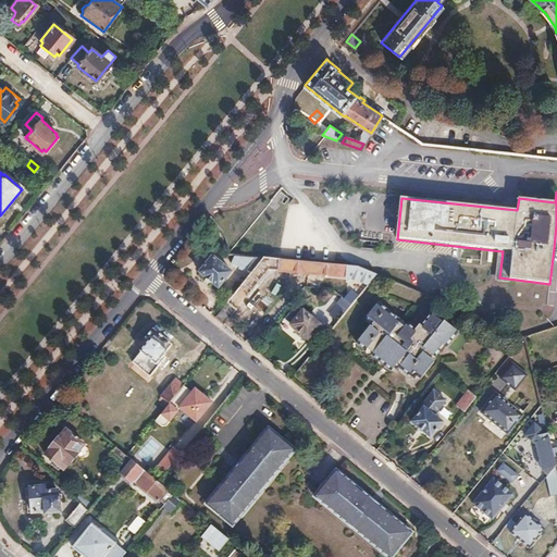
[(236,255),(232,262),(239,267),(239,268),(246,271),(247,270),(248,271),(258,257),(236,255)]
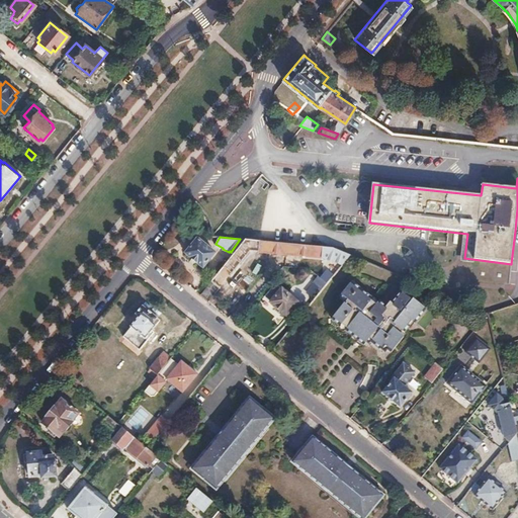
[(198,239),(185,253),(202,267),(216,253),(198,239)]
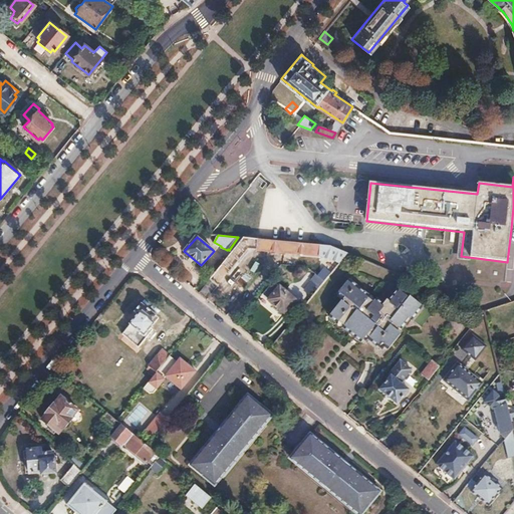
[(244,237),(199,291),(207,298),(248,248),(322,255),(341,261),(347,253),(329,245),(244,237)]
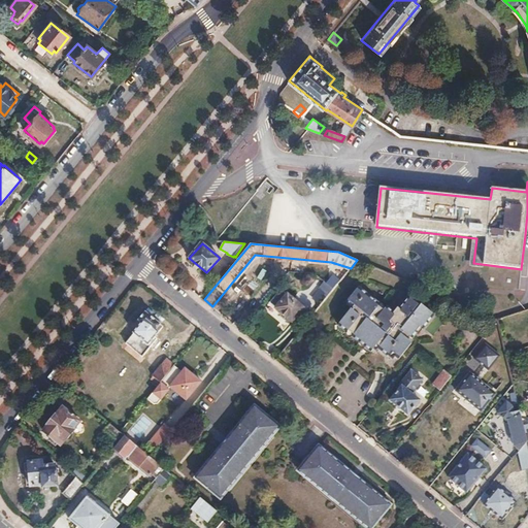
[(355,304),(338,324),(372,352),(376,345),(388,355),(391,352),(399,358),(411,343),(408,340),(420,327),(424,329),(435,316),(423,304),(421,306),(409,297),(400,308),(398,307),(394,311),(381,301),(378,302),(359,286),(348,299),(355,304)]
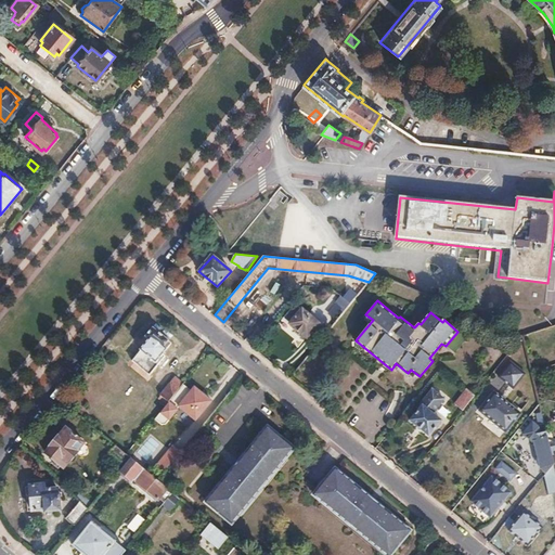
[(295,304),(282,318),(306,337),(319,323),(295,304)]
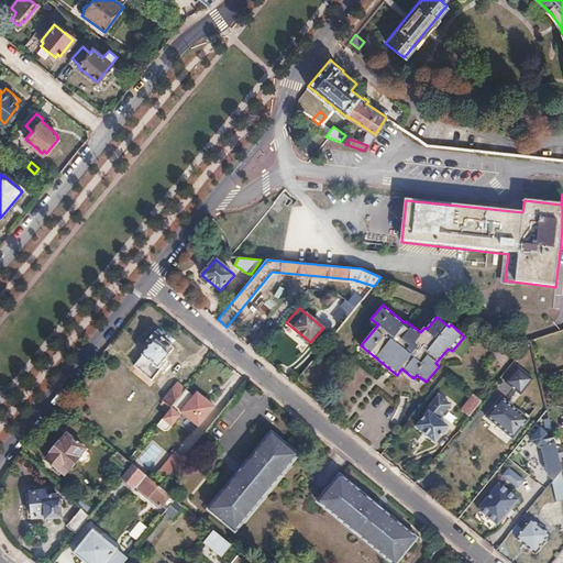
[(151,344),(133,365),(152,381),(168,361),(165,359),(174,349),(155,333),(147,342),(151,344)]
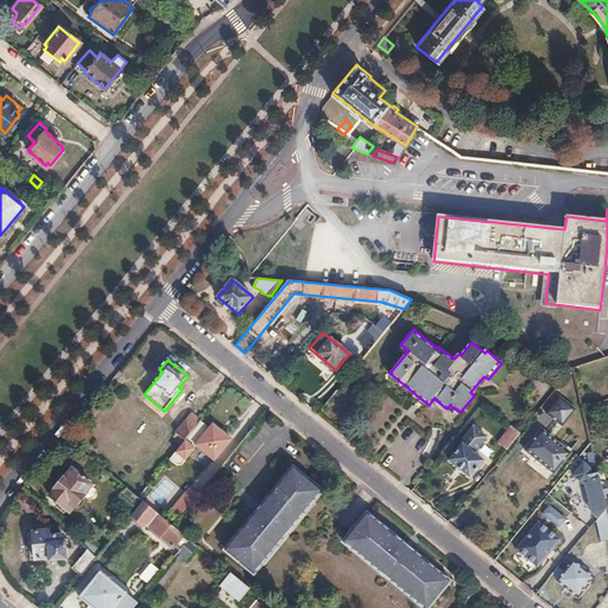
[(561,394),(546,411),(559,422),(564,424),(577,407),(561,394)]
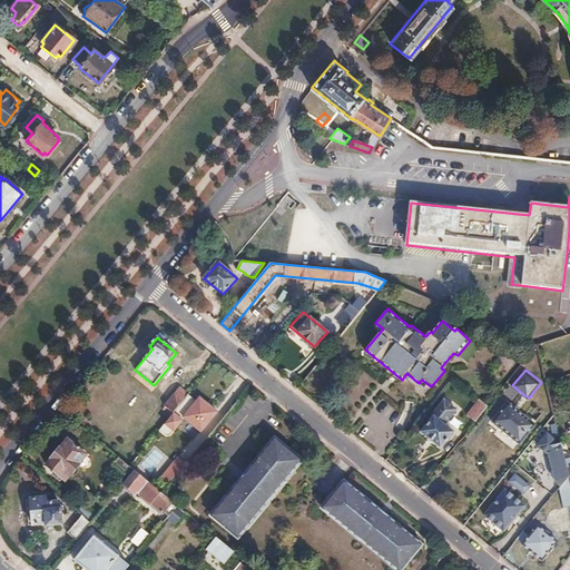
[(196,401),(188,394),(179,404),(165,423),(159,430),(166,435),(172,432),(182,420),(182,419),(183,416),(202,431),(217,411),(199,396),(196,401)]
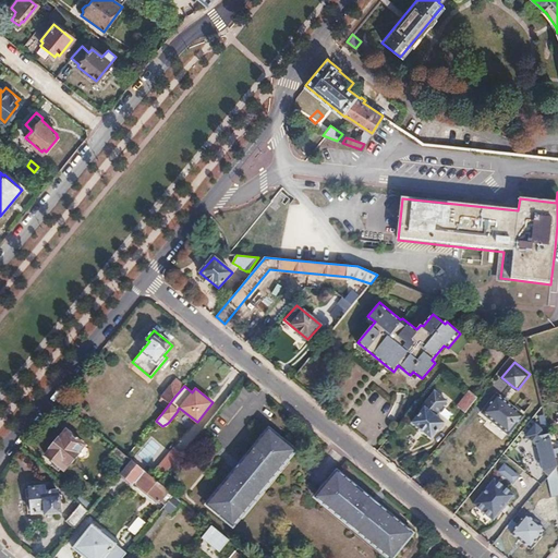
[(513,387),(505,398),(508,401),(518,389),(513,387)]
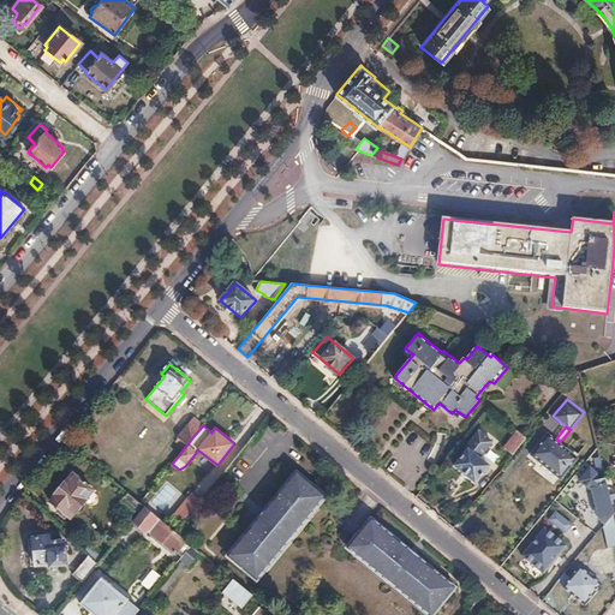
[(185,429),(168,449),(175,455),(178,457),(193,436),(185,429)]
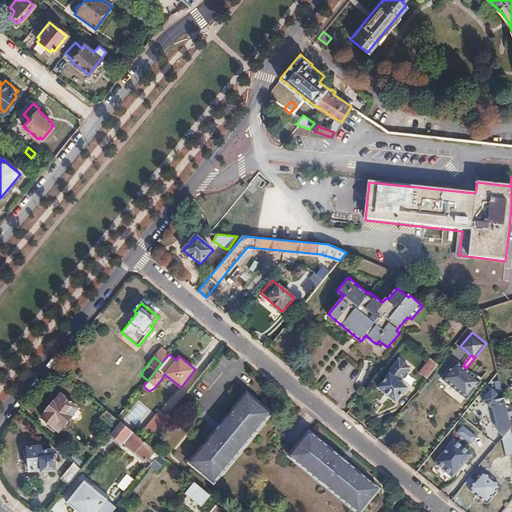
[(389,374),(378,388),(396,402),(407,388),(395,379),(407,365),(399,359),(387,373),(389,374)]
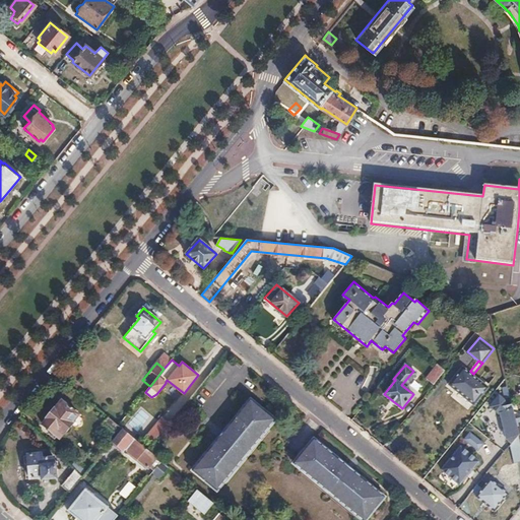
[(437,365),(426,379),(433,385),(445,371),(437,365)]
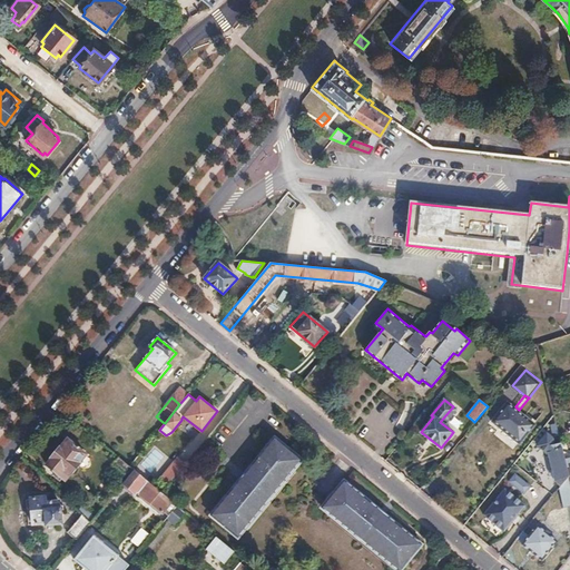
[(510,402),(494,421),(521,443),(537,424),(519,410),(516,406),(510,402)]
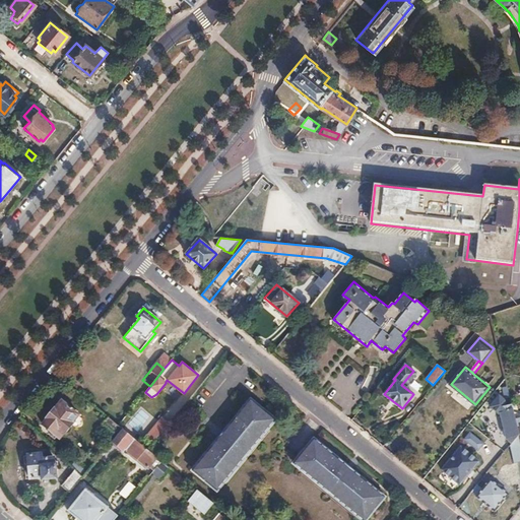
[(142,380),(136,388),(142,393),(148,385),(142,380)]
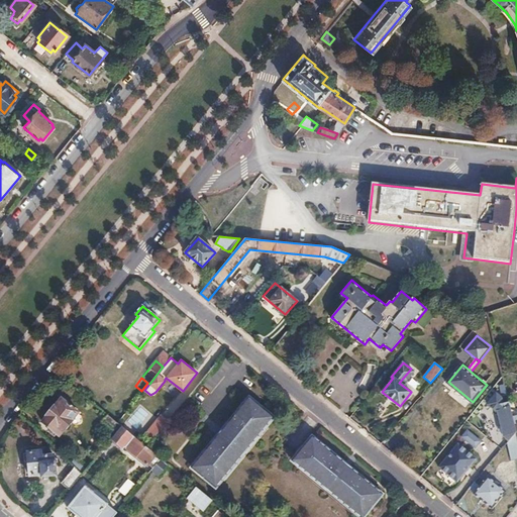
[(495,397),(486,408),(497,416),(502,437),(508,441),(515,432),(513,423),(510,408),(509,407),(502,408),(501,401),(495,397)]
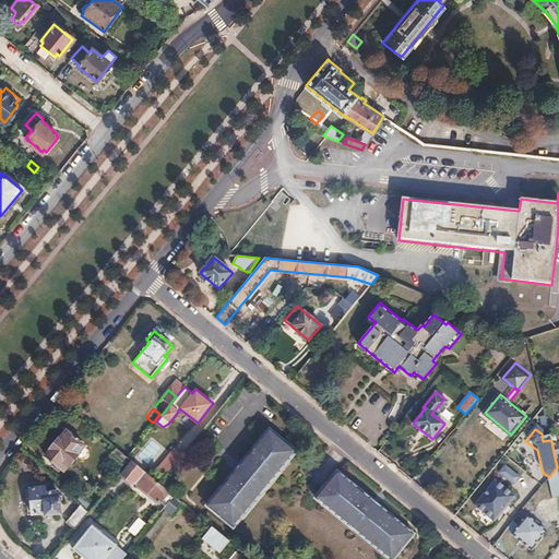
[(67,430),(46,456),(62,471),(84,444),(67,430)]
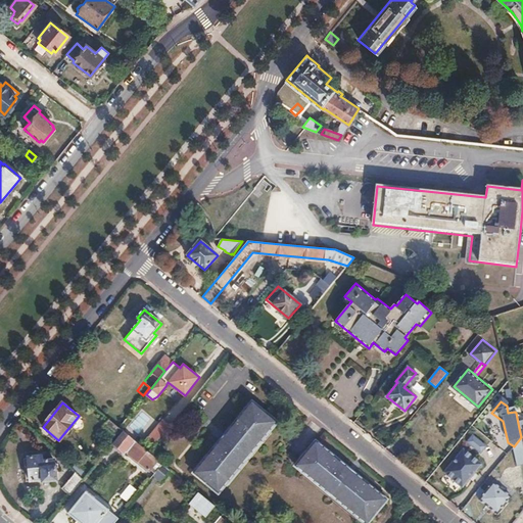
[(252,402),(194,472),(218,492),(276,422),(252,402)]
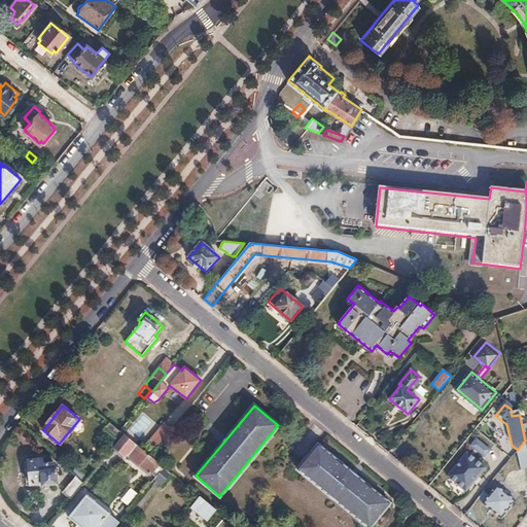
[(146,444),(153,450),(171,428),(164,422),(146,444)]
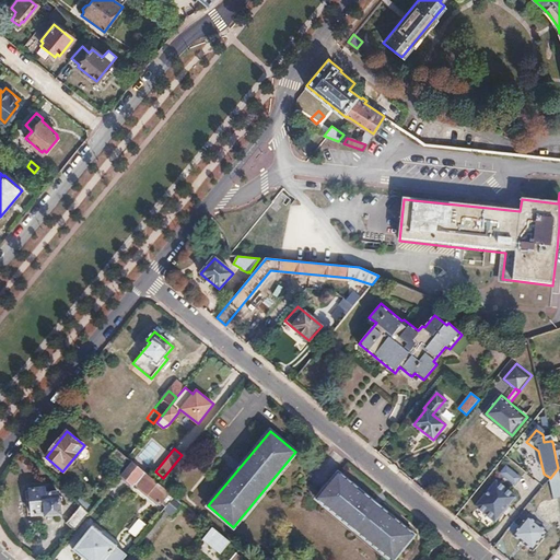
[(117,450),(111,457),(126,470),(132,462),(127,457),(117,450)]
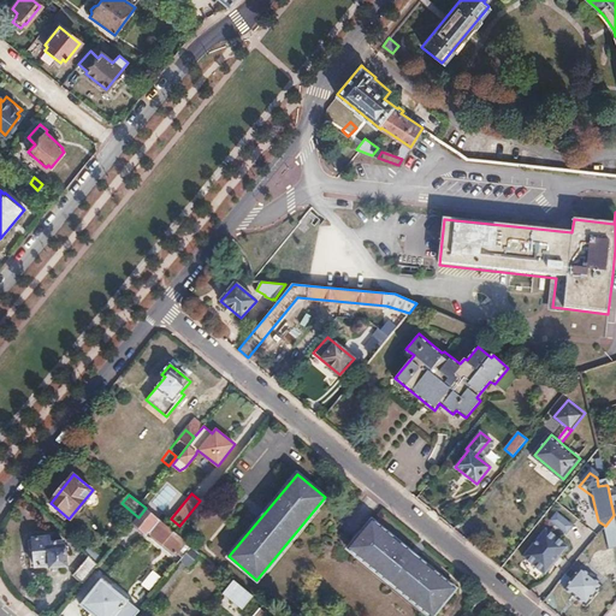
[(138,517),(134,523),(146,533),(148,531),(176,554),(185,542),(175,532),(146,508),(138,517)]
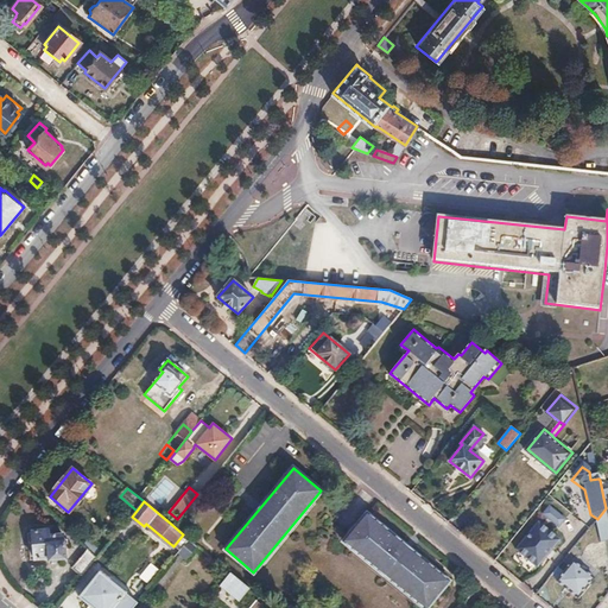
[(565,518),(548,505),(540,514),(558,529),(565,518)]
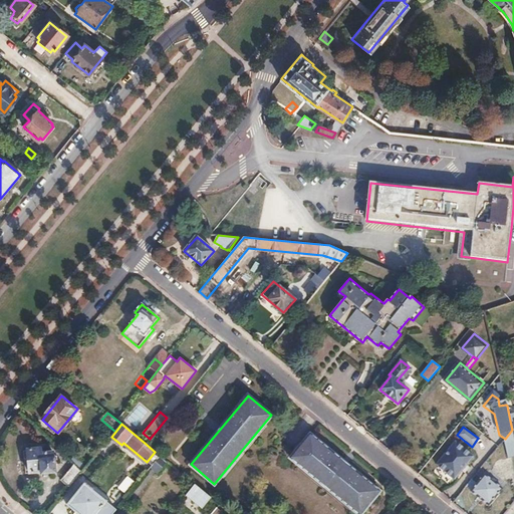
[(513,437),(512,430),(505,439),(510,461),(513,460),(513,437)]
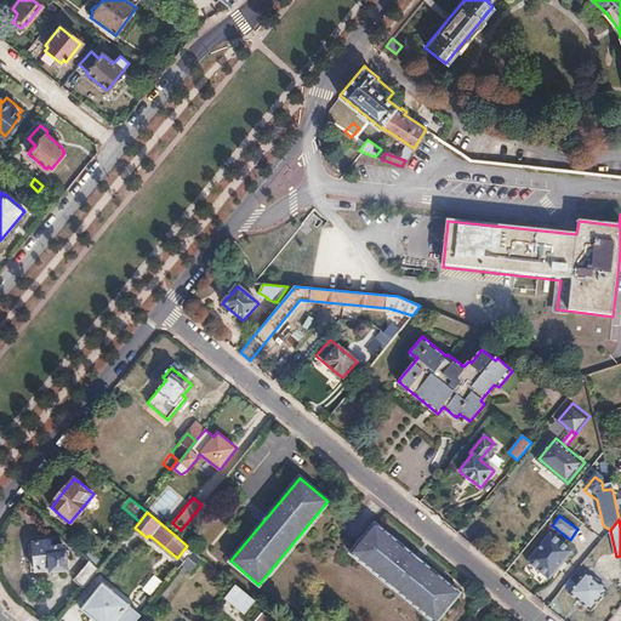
[(375,525),(352,553),(433,620),(436,620),(459,594),(375,525)]
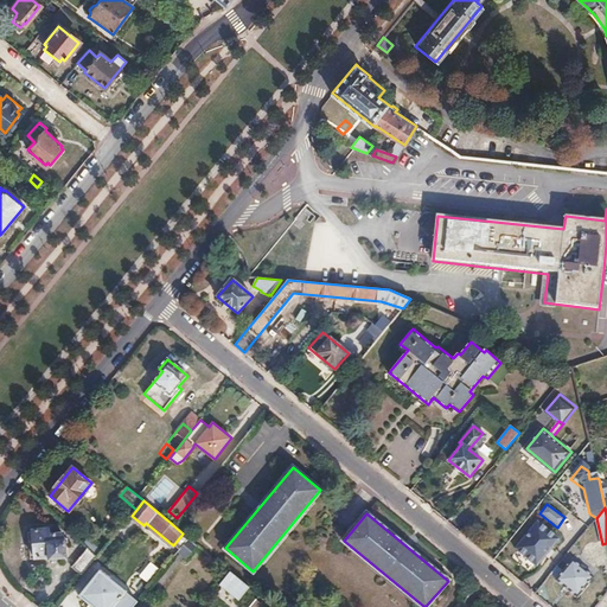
[(558,540),(536,519),(512,547),(535,567),(558,540)]
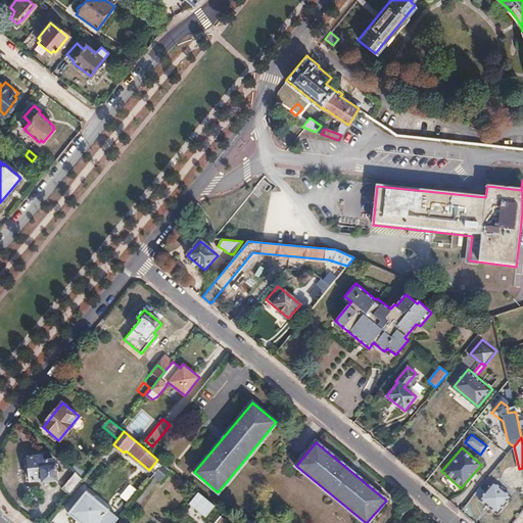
[(41,457),(28,459),(30,483),(43,481),(43,483),(57,482),(54,461),(41,462),(41,457)]
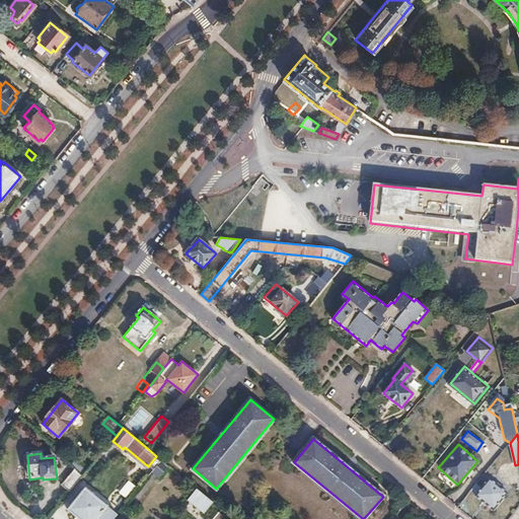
[(75,460),(71,465),(74,468),(83,476),(87,472),(75,460)]
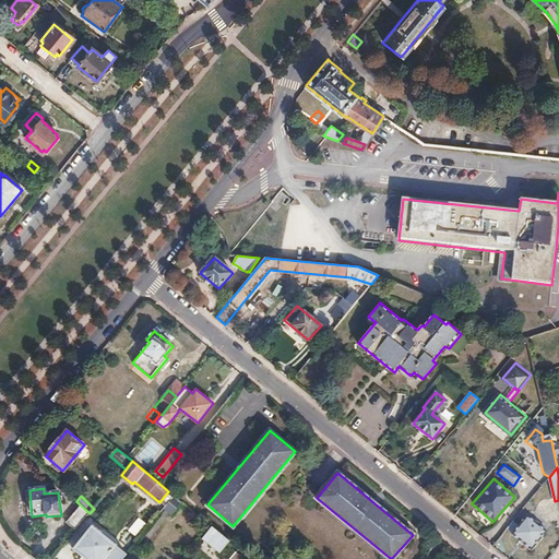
[(175,496),(165,508),(173,513),(181,501),(175,496)]
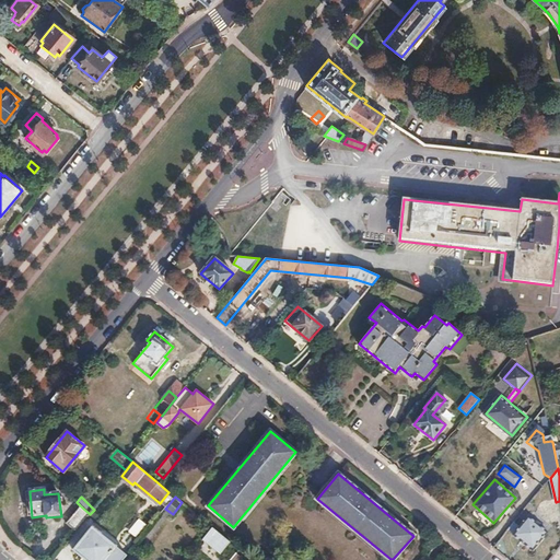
[(80,505),(66,523),(76,532),(90,514),(80,505)]
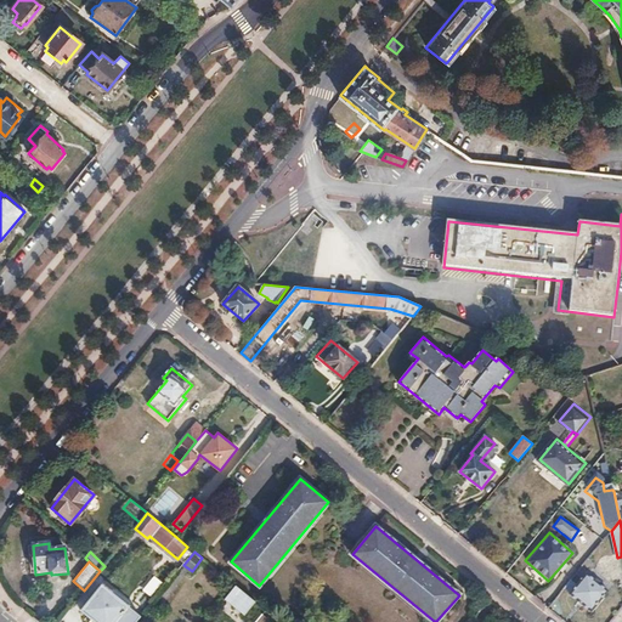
[(571,580),(565,587),(571,592),(570,594),(591,610),(606,591),(587,575),(577,586),(571,580)]
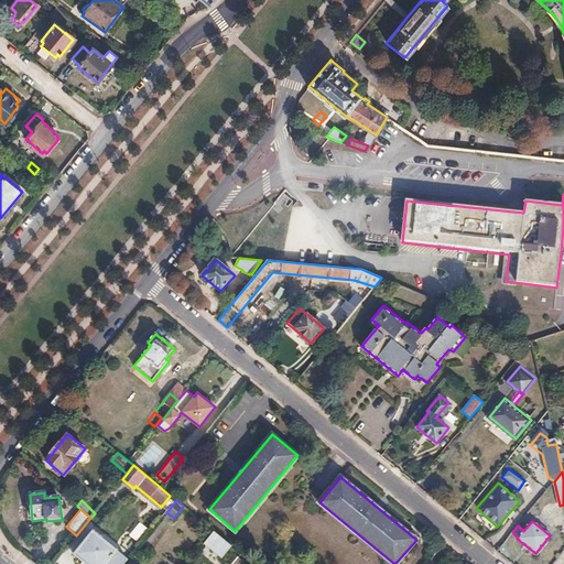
[(94,531),(74,554),(85,563),(123,563),(127,560),(117,552),(118,551),(94,531)]
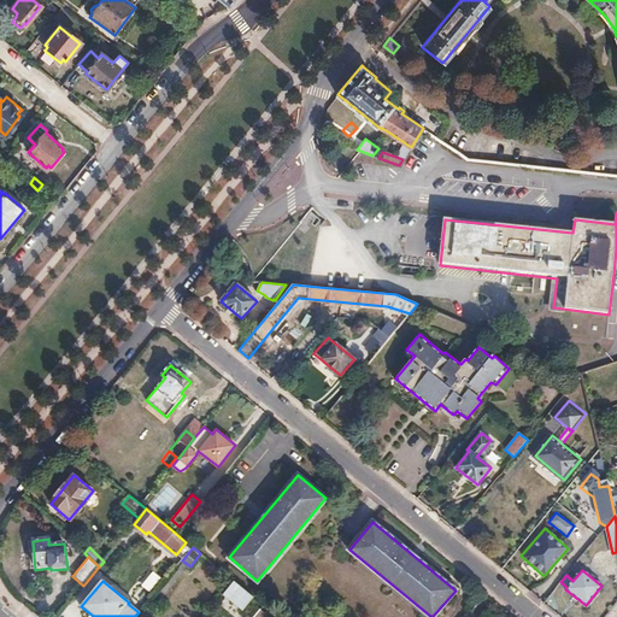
[(234,581),(223,594),(242,611),(253,598),(234,581)]
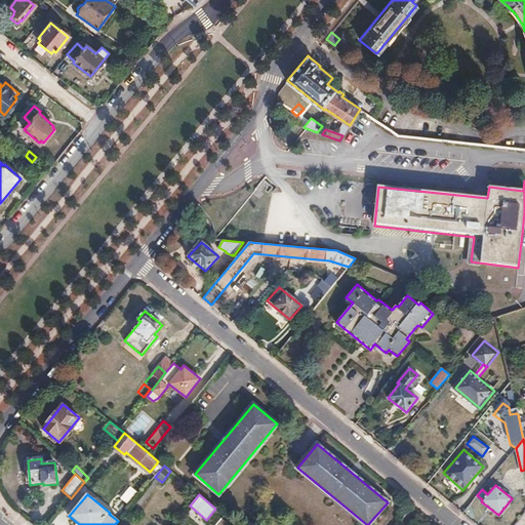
[(218,516),(211,524),(210,524),(215,524),(221,519),(218,516)]
